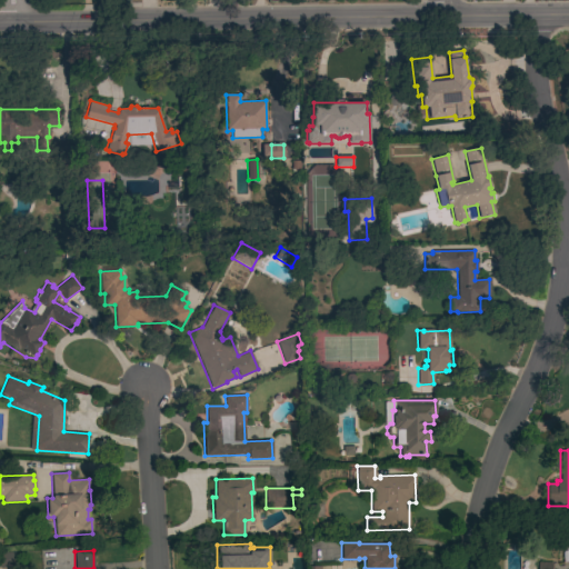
[(0,567),(0,552),(15,552),(16,566),(0,567)]
